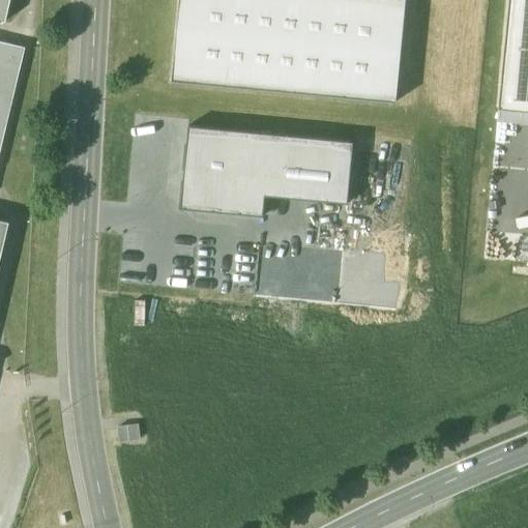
[(0,0),(0,20),(5,22),(10,0),(0,0)]
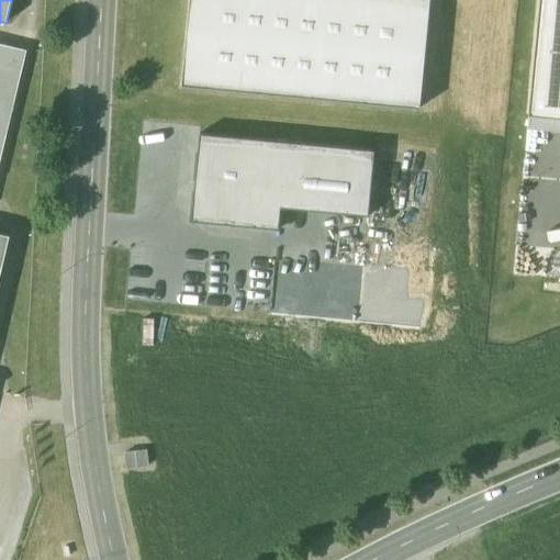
[(192,0),(185,85),(422,108),(432,0),(192,0)]
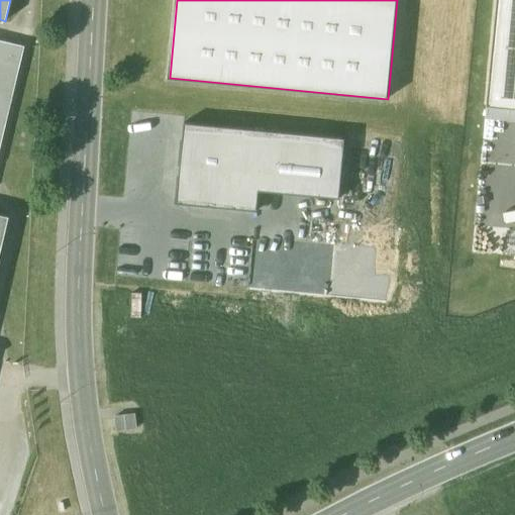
[(497,0),(488,105),(514,107),(514,0),(497,0)]
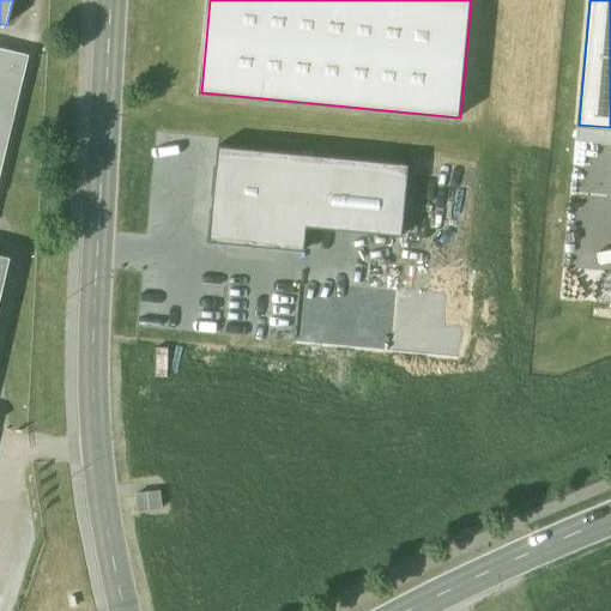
[(0,47),(0,173),(29,55),(0,47)]
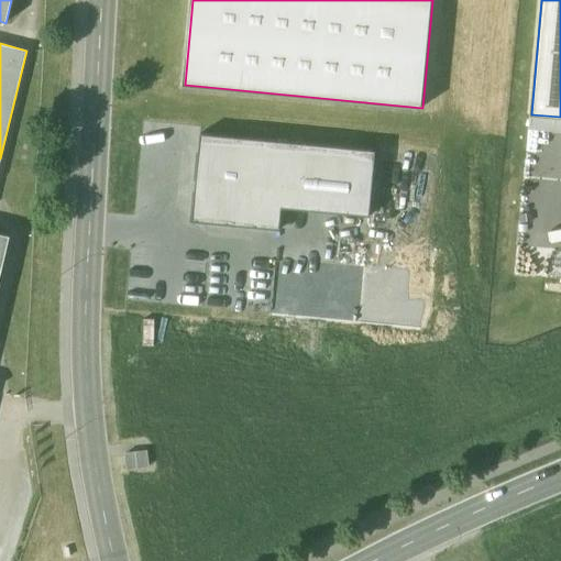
[(560,117),(531,114),(530,128),(560,131),(560,117)]
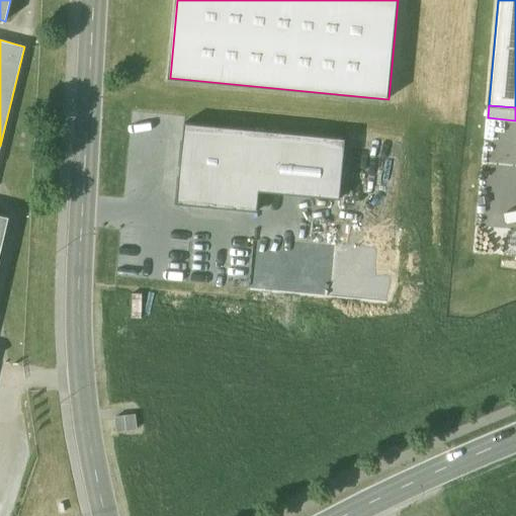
[(185,121),(178,202),(259,210),(260,190),(341,197),(347,138),(185,121)]
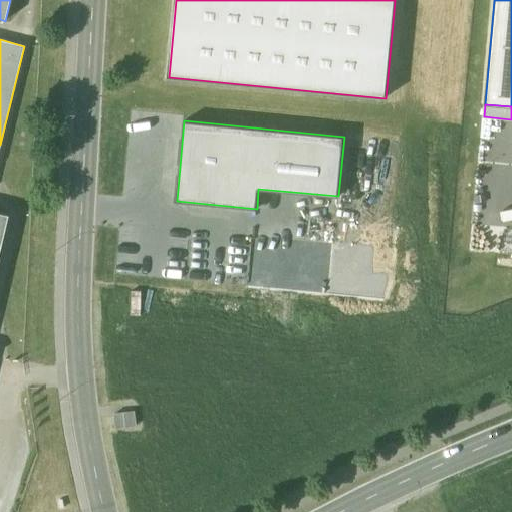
[(0,213),(0,250),(8,215),(0,213)]
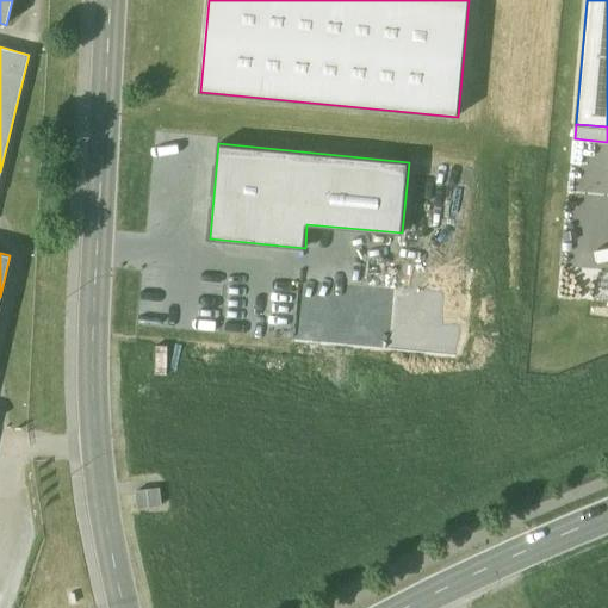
[(607,270),(558,265),(556,297),(607,302),(607,270)]
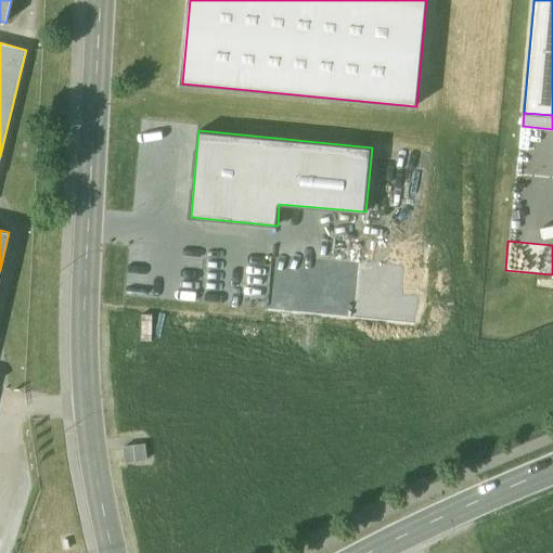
[(136,445),(138,460),(149,459),(146,444),(136,445)]
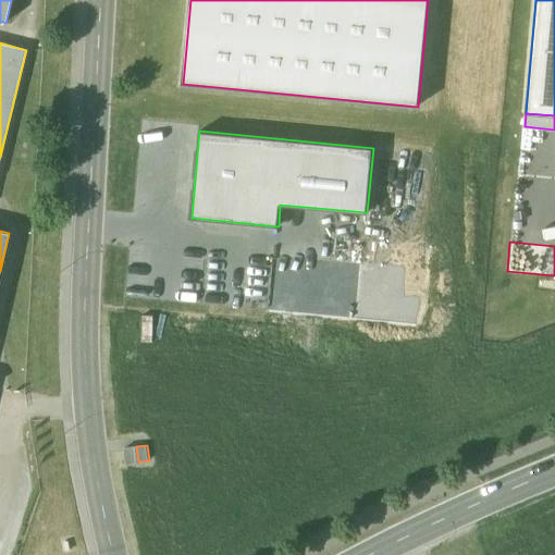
[(125,447),(126,463),(137,461),(135,446),(125,447)]
